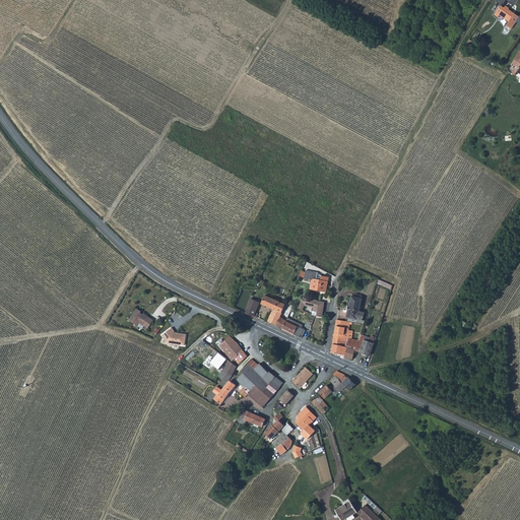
[(519,16),(515,13),(515,14),(508,10),(509,8),(510,7),(506,4),(505,6),(501,4),(495,13),(499,16),(501,14),(510,20),(508,24),(512,27),(516,21),(519,23),(519,16)]
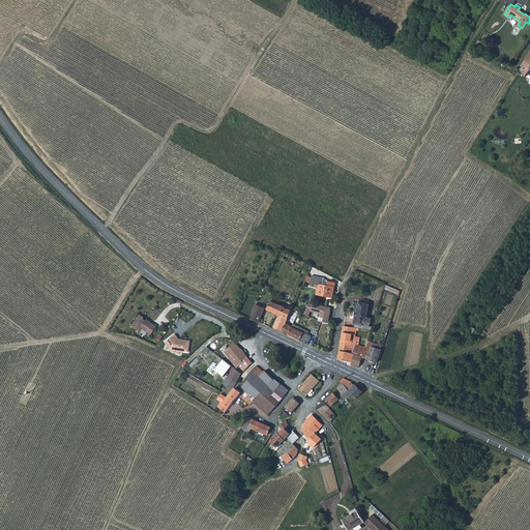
[(332,297),(334,283),(328,281),(326,286),(322,285),(324,277),(312,275),(310,284),(318,285),(317,294),(332,297)]
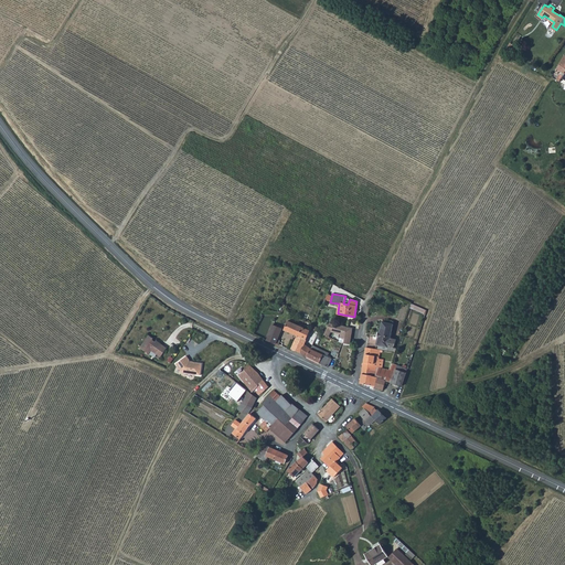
[(307,356),(310,349),(305,343),(310,330),(288,320),(284,330),(297,337),(291,349),(301,353),(307,356)]
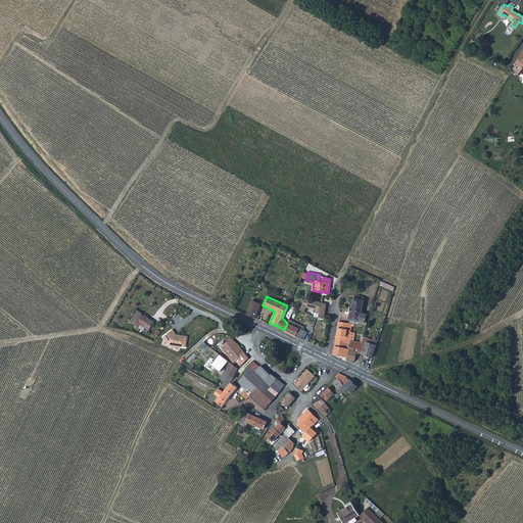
[(361,313),(363,300),(352,298),(350,313),(351,313),(350,320),(359,322),(361,313)]
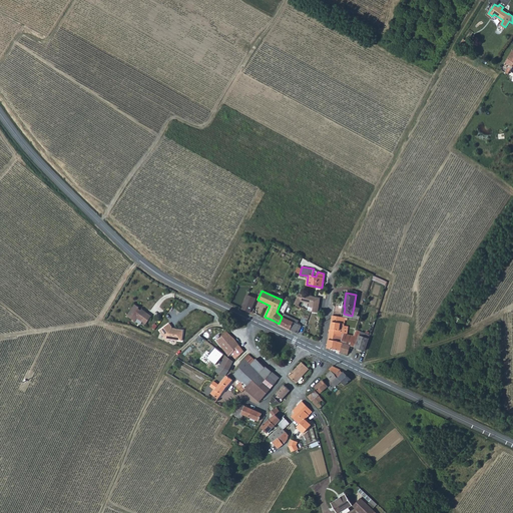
[(300,294),(295,305),(300,307),(302,303),(310,305),(309,308),(314,309),(313,313),(319,314),(321,299),(300,294)]
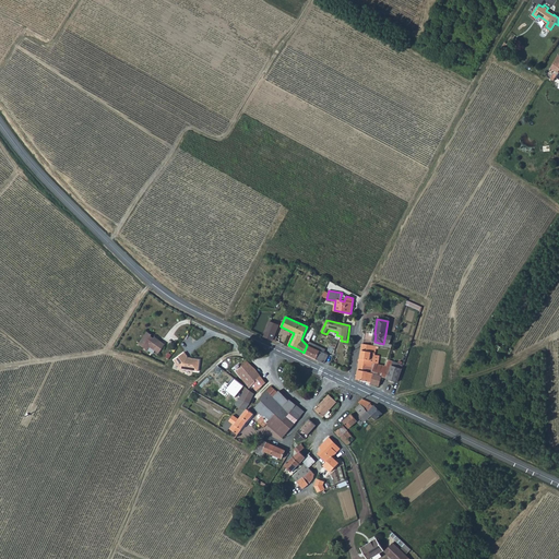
[(278,325),(270,321),(263,336),(272,341),(278,325)]
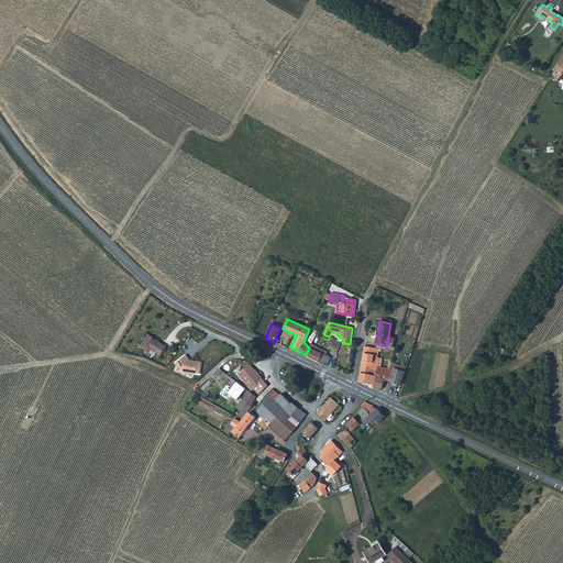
[(148,334),(140,348),(148,354),(152,350),(161,356),(167,346),(148,334)]
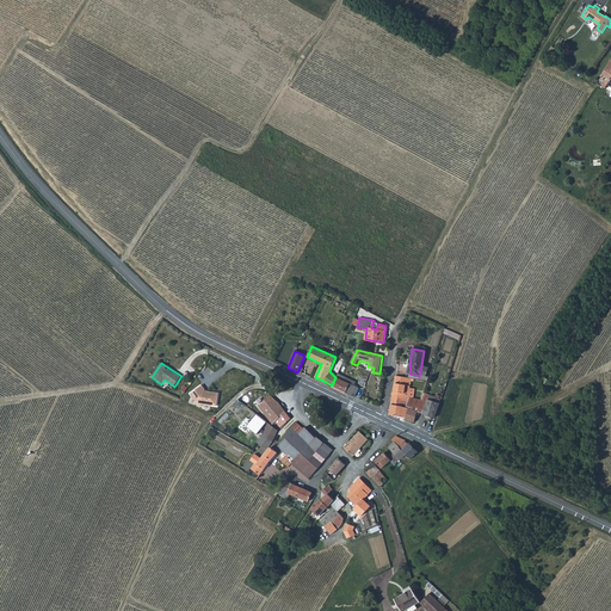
[(335,377),(332,386),(355,397),(359,388),(355,386),(356,382),(338,372),(335,377)]
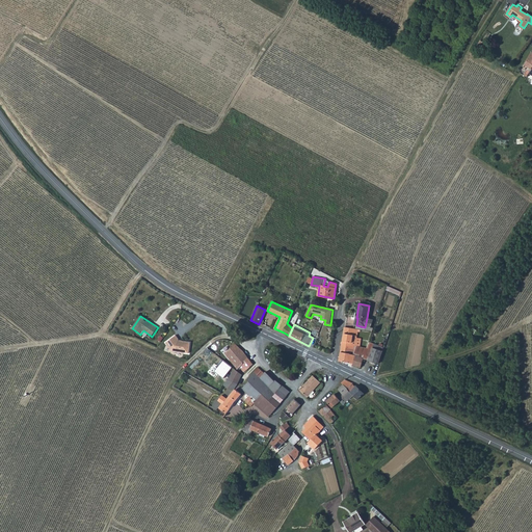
[(356,336),(353,335),(348,334),(347,342),(343,341),(341,351),(350,353),(354,354),(355,345),(356,346),(357,338),(356,338),(356,336)]
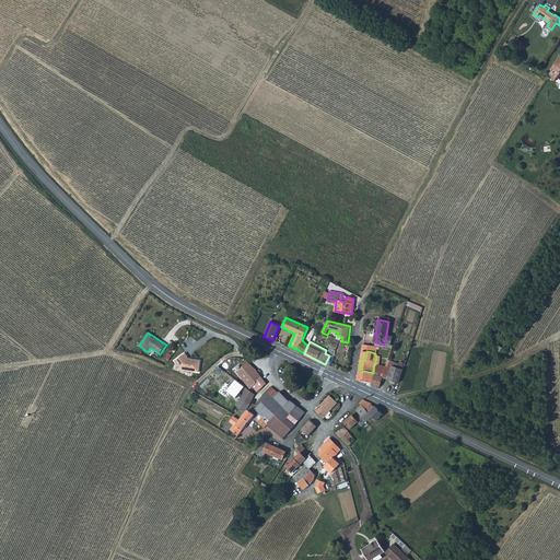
[(188,358),(184,353),(174,361),(181,370),(199,373),(200,360),(188,358)]
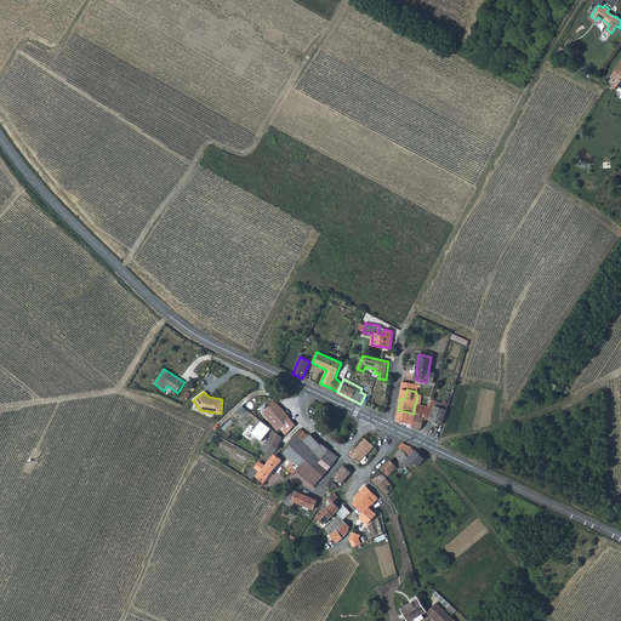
[(278,431),(280,428),(284,433),(295,425),(285,411),(274,400),(268,406),(269,408),(262,412),(278,431)]
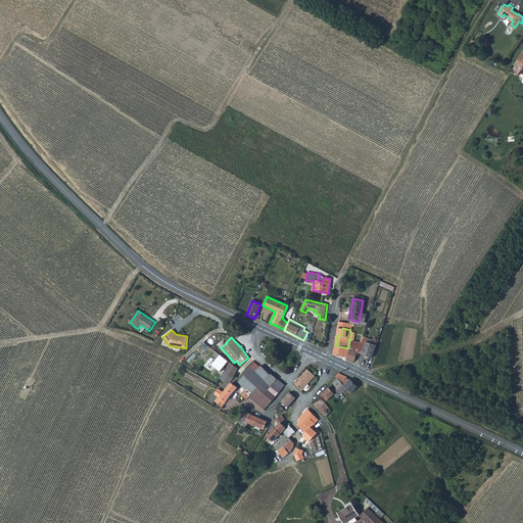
[(372,358),(377,341),(363,337),(361,342),(360,346),(359,351),(358,353),(372,358)]
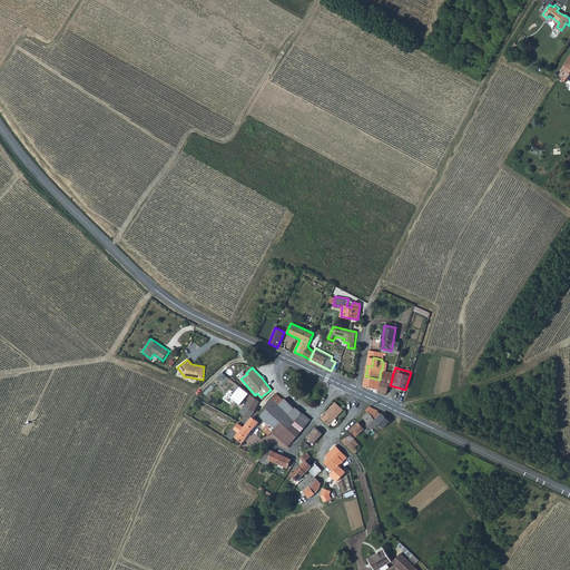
[(377,390),(386,393),(390,385),(391,383),(392,377),(393,373),(391,372),(386,371),(382,371),(381,370),(380,380),(381,381),(377,390)]
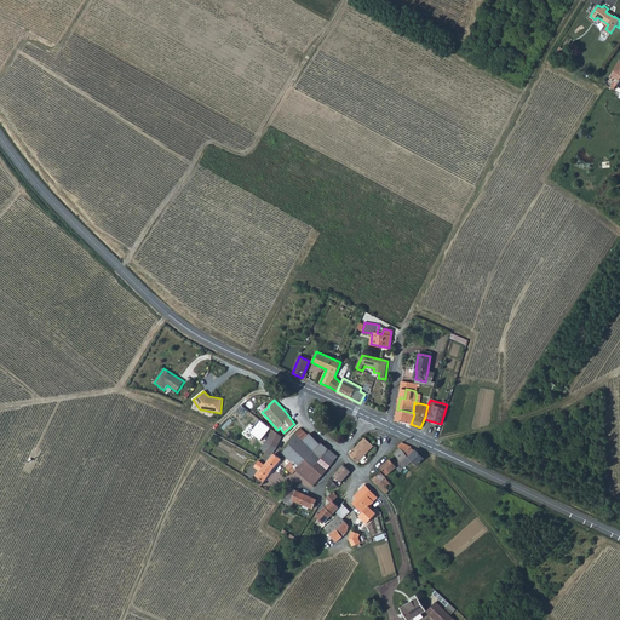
[(397,409),(395,420),(411,424),(414,414),(413,413),(408,412),(397,409)]
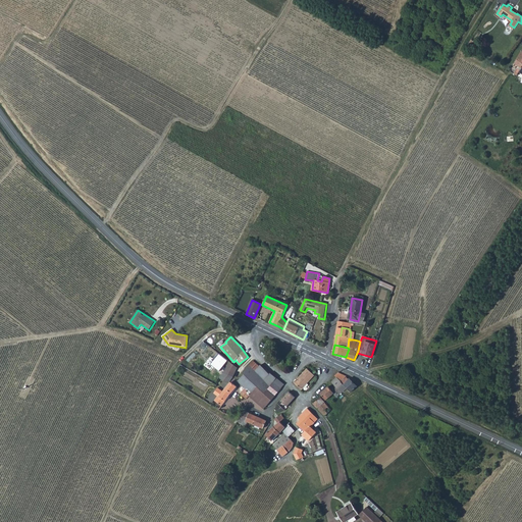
[(218,354),(210,363),(220,370),(226,360),(218,354)]
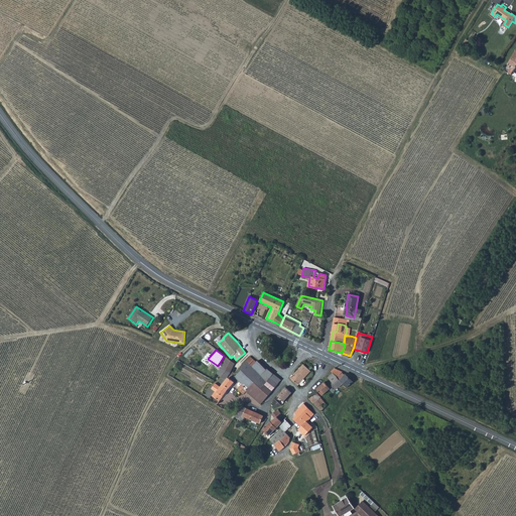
[(250,357),(246,361),(252,366),(256,362),(250,357)]
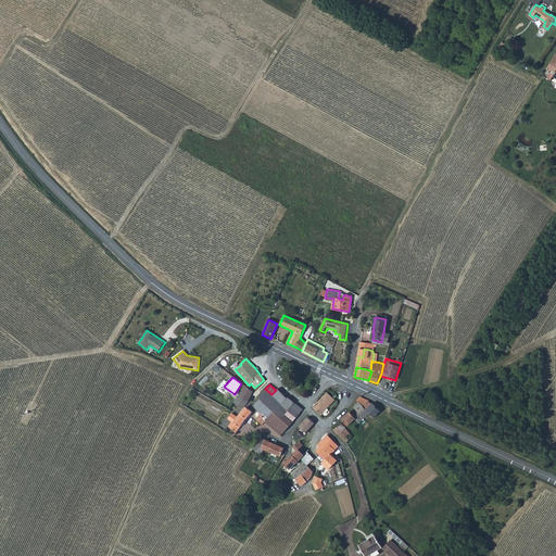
[(243,386),(239,396),(248,402),(249,400),(250,397),(252,392),(243,386)]
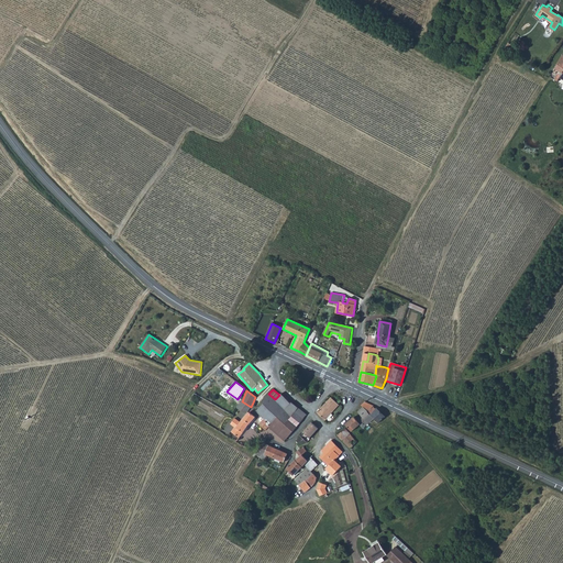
[(263,404),(267,408),(275,399),(268,394),(261,403),(263,404)]
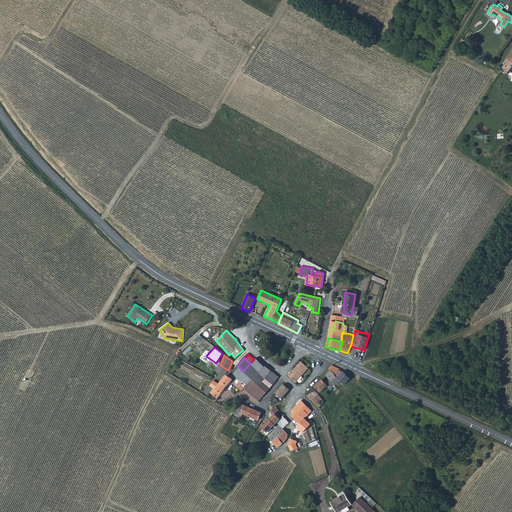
[(250,363),(259,372),(264,367),(255,358),(254,359),(250,363)]
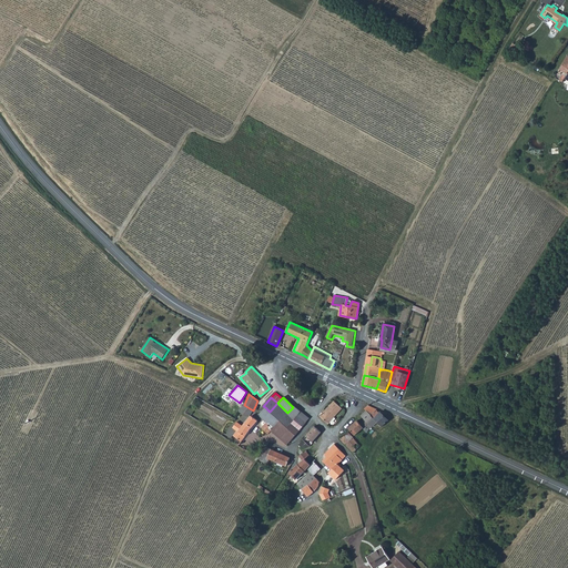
[(262,411),(276,424),(287,413),(277,403),(270,412),(265,407),(262,411)]
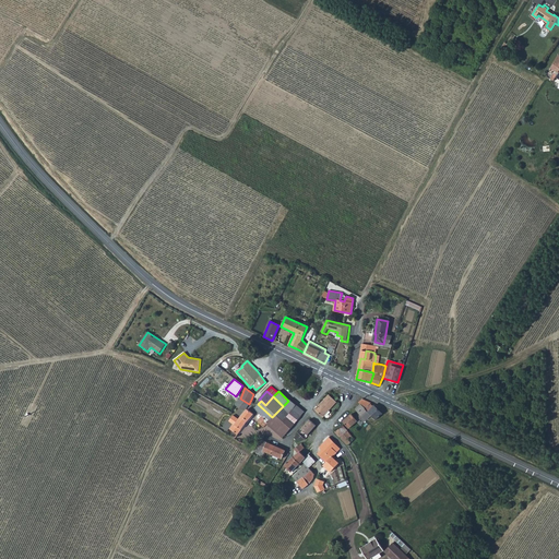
[(322,417),(328,409),(335,403),(329,396),(314,409),(322,417)]
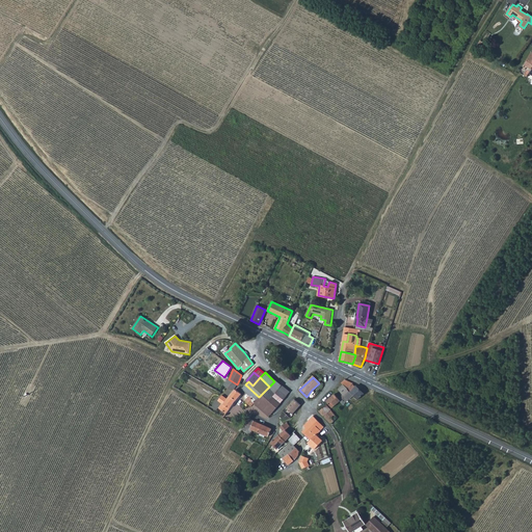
[(233,389),(237,384),(229,379),(228,379),(223,386),(232,391),(233,389)]
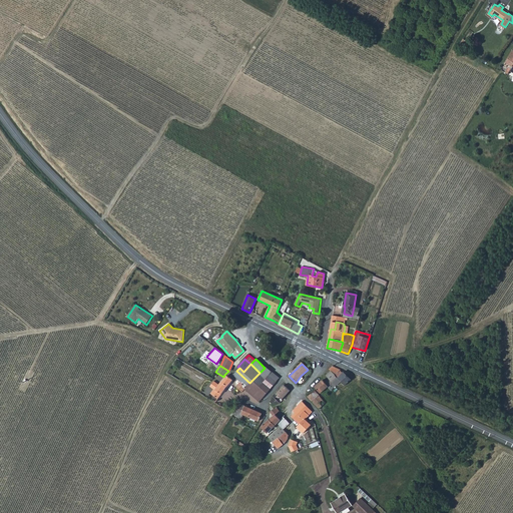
[(336,375),(341,370),(342,370),(333,366),(330,369),(332,371),(336,375)]
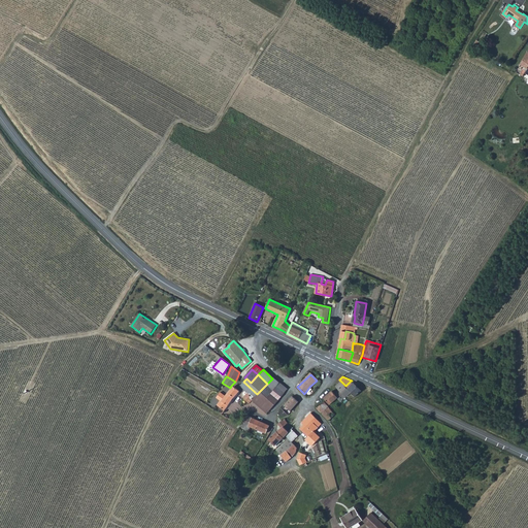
[(272,378),(267,384),(257,394),(272,406),(279,397),(284,392),(274,385),(277,381),(273,377),(272,378)]
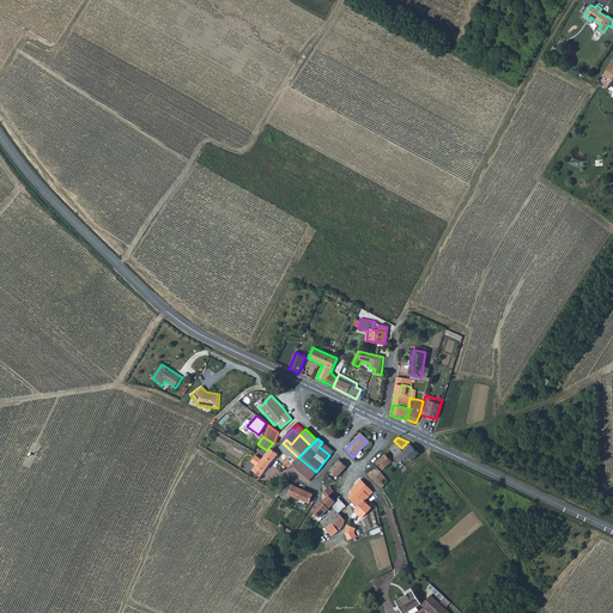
[(322,442),(319,447),(329,455),(333,451),(322,442)]
